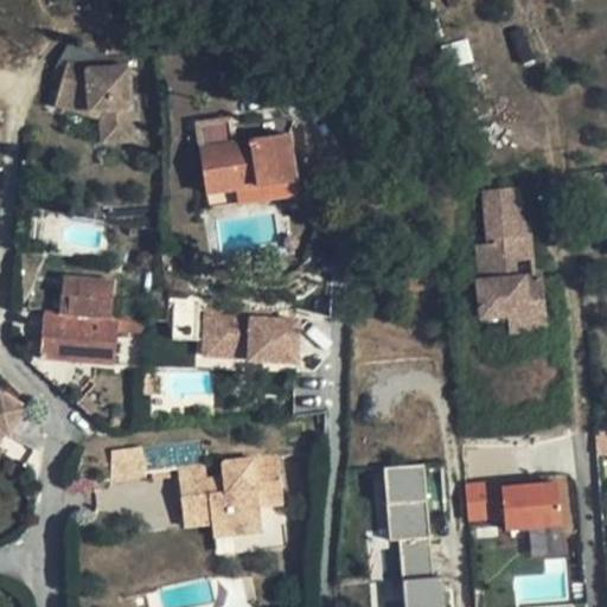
[(88,75),(68,69),(66,70),(56,110),(74,115),(75,112),(103,121),(104,148),(135,146),(131,74),(131,72),(88,75)]
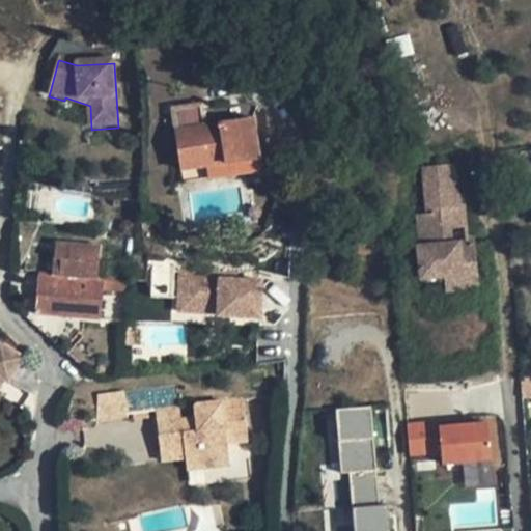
[(203,124),(202,116),(191,117),(192,127),(175,129),(182,170),(260,158),(253,118),(203,124)]
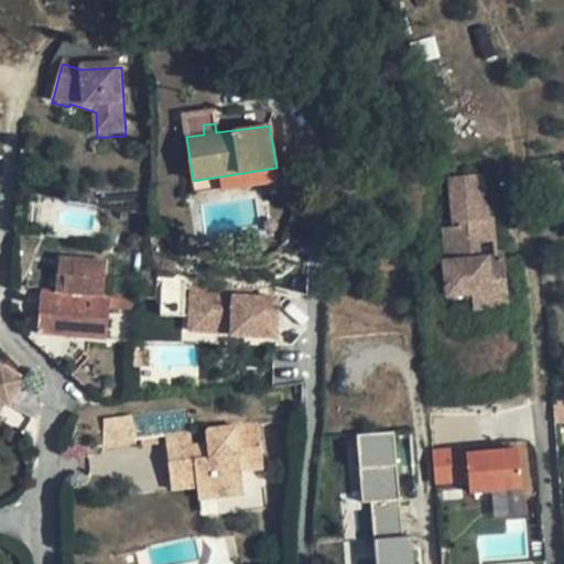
[(279,182),(277,167),(193,181),(195,194),(279,182)]
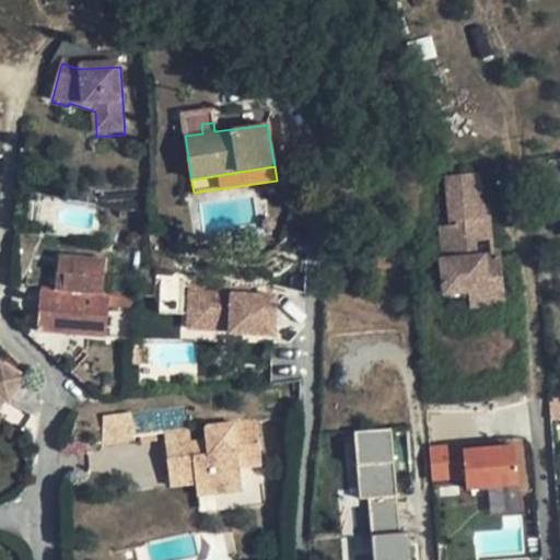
[(481,205),(478,172),(444,176),(450,221),(457,221),(458,224),(440,226),(443,259),(441,259),(445,292),(470,290),(488,289),(488,277),(504,276),(502,253),(492,254),(476,255),(475,240),(490,237),(487,203),(481,205)]
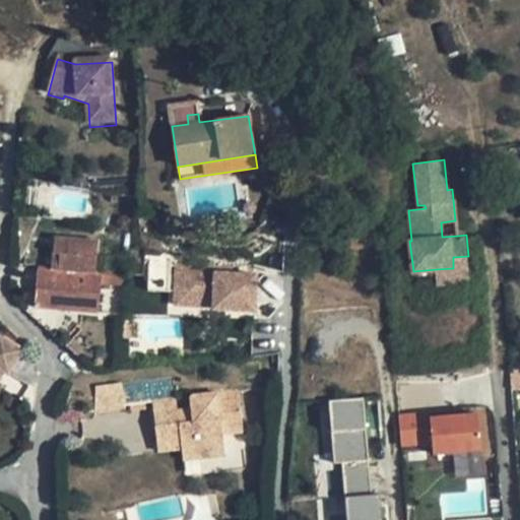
[(457,236),(455,220),(441,222),(442,237),(457,236)]
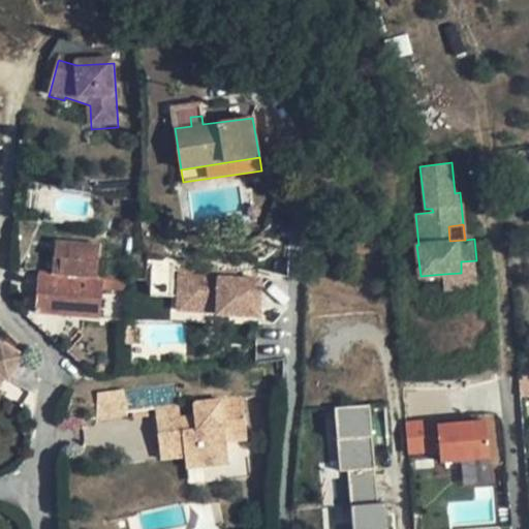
[(100,244),(56,240),(53,276),(38,274),(35,313),(101,319),(103,289),(128,291),(129,277),(104,275),(104,280),(97,279),(100,244)]
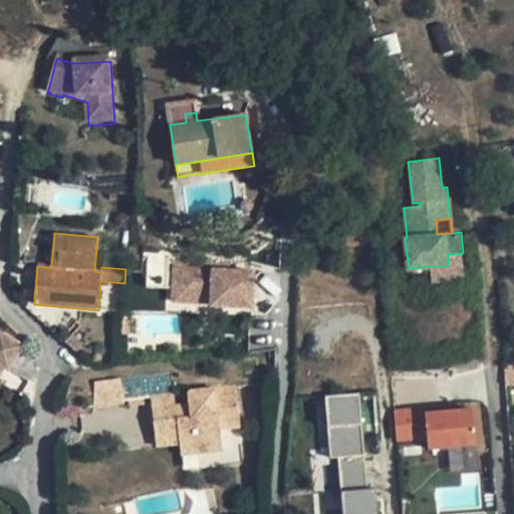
[(218,257),(180,252),(177,282),(215,286),(214,298),(213,300),(253,304),(257,269),(217,265),(218,257)]
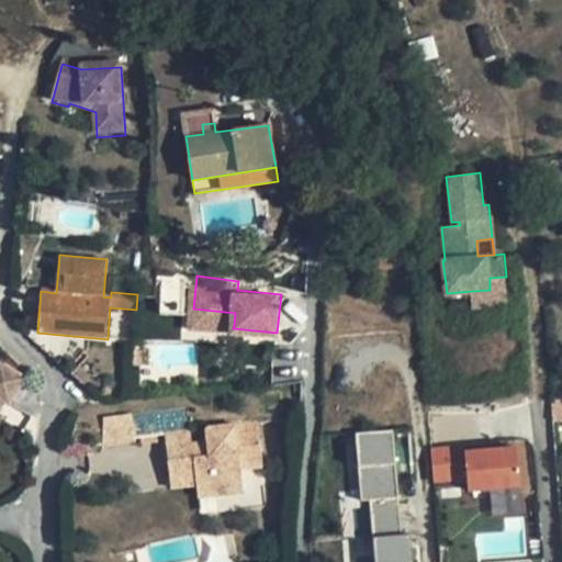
[(490,278),(490,290),(491,305),(507,303),(506,277),(490,278)]
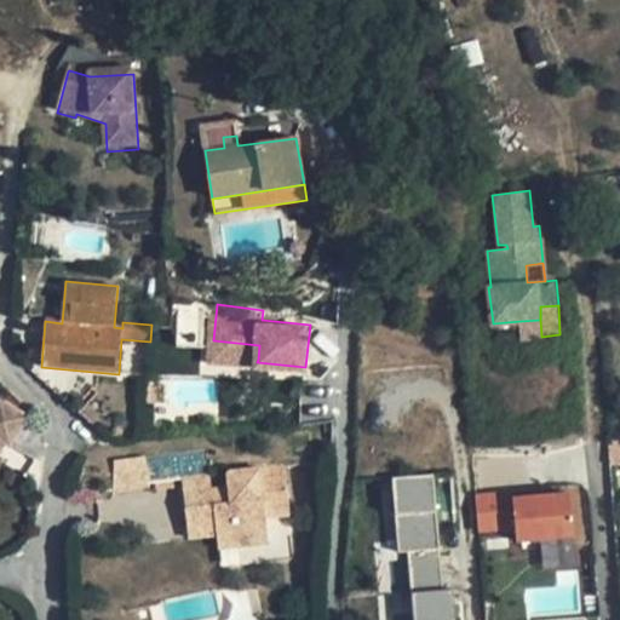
[(541,337),(540,320),(521,321),(522,338),(541,337)]
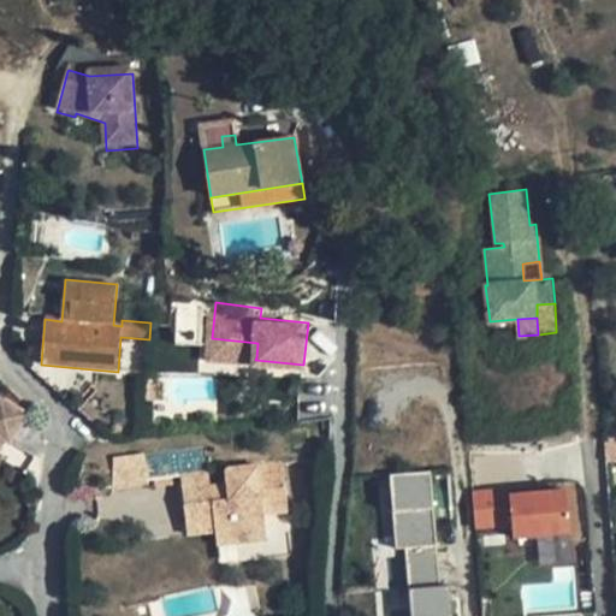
[(258,343),(212,338),(209,351),(256,357),(258,343)]
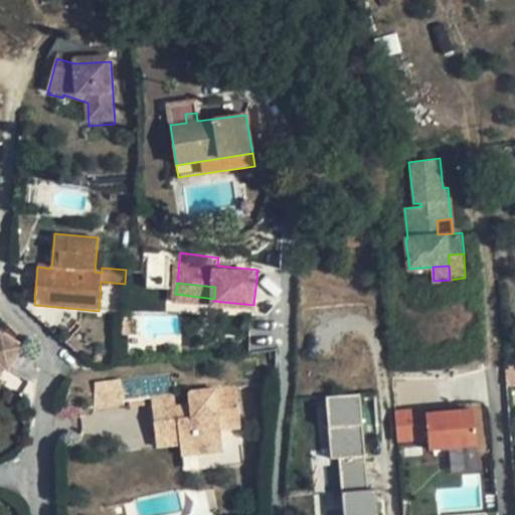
[(22,347),(0,333),(0,364),(4,367),(9,370),(22,347)]
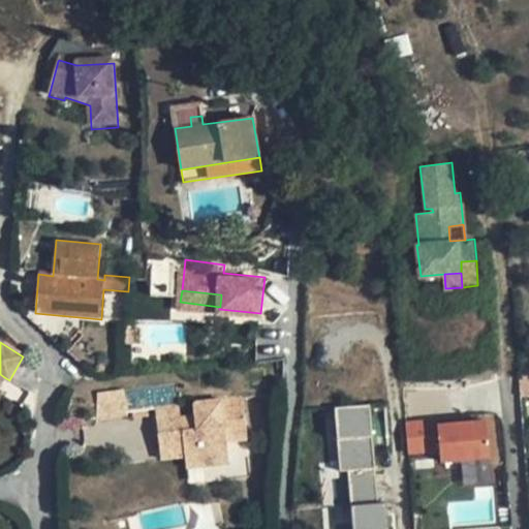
[(123,390),(99,392),(96,417),(126,415),(123,390)]
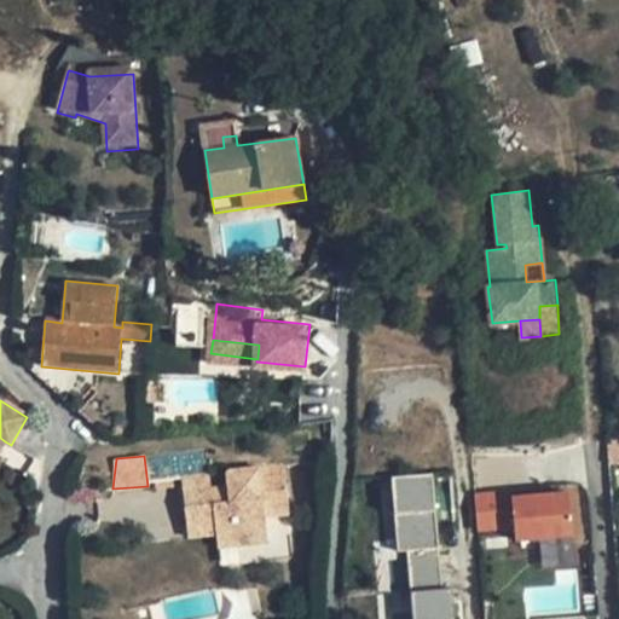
[(290,514),(284,466),(229,472),(230,486),(231,502),(214,503),(186,507),(189,537),(217,533),(219,548),(268,542),(266,516),(290,514)]
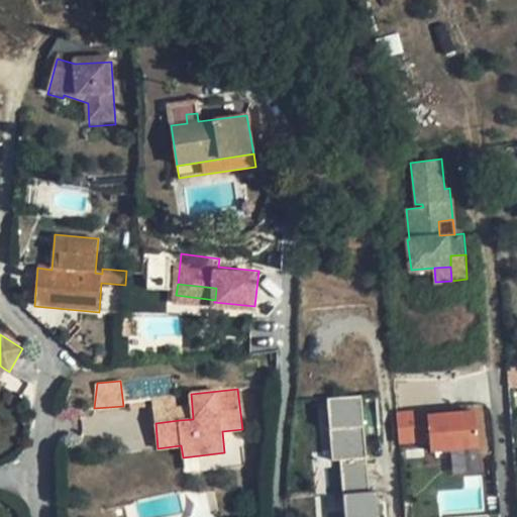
[(366,456),(360,394),(326,397),(331,458),(366,456)]
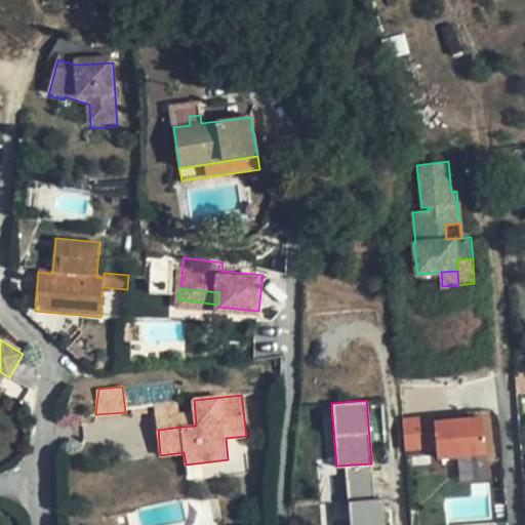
[(158,430),(182,427),(180,413),(178,402),(155,404),(158,430)]
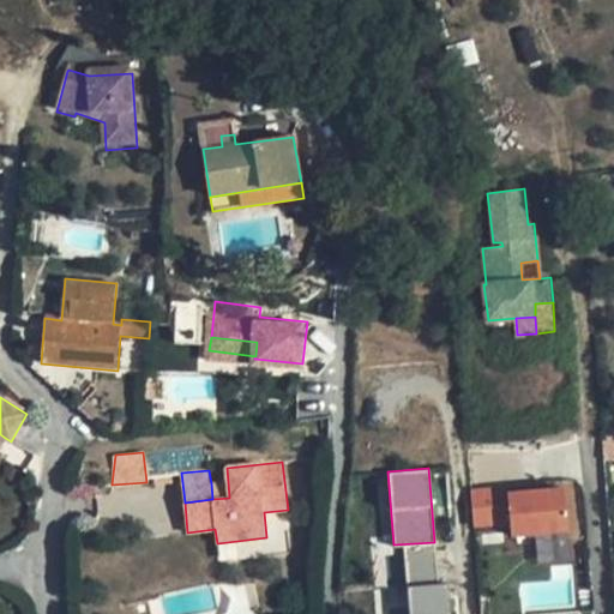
[(228,482),(211,483),(212,499),(229,498),(228,482)]
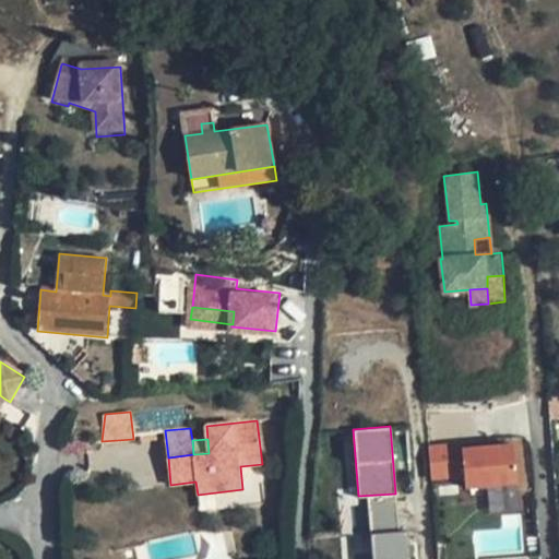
[(428,447),(430,480),(464,477),(465,489),(525,485),(522,439),(428,447)]
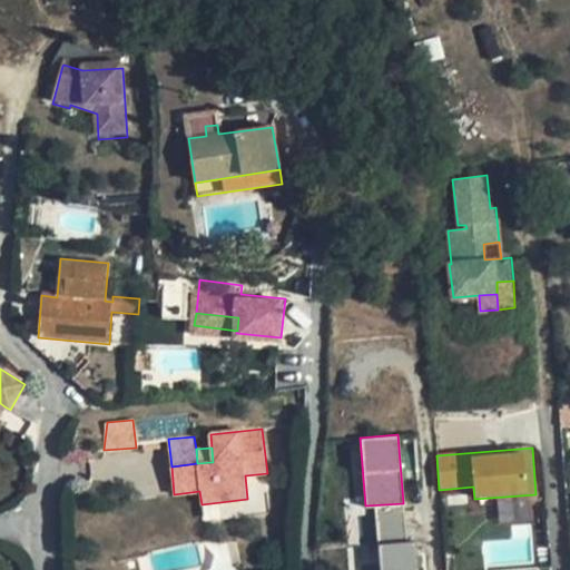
[(373,508),(375,540),(404,538),(401,505),(373,508)]
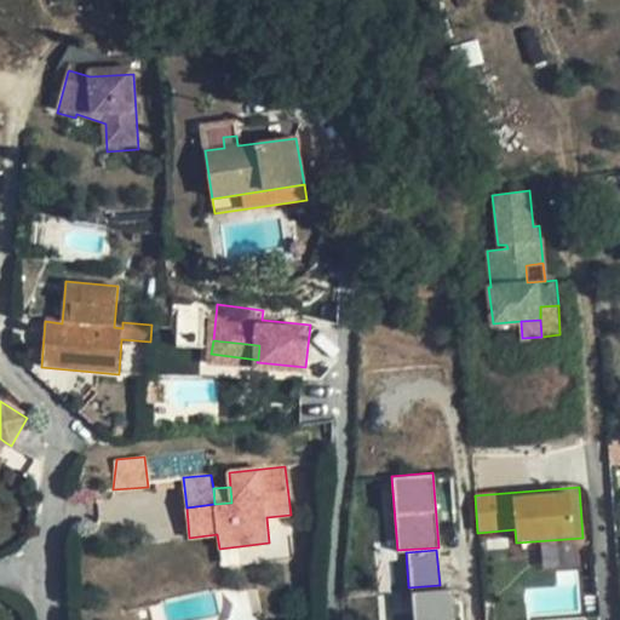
[(453,619),(453,589),(412,590),(412,619),(453,619)]
